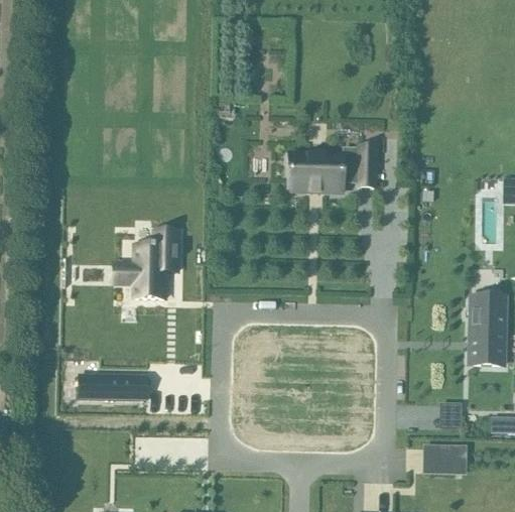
[(288,154),(287,189),(342,192),(342,181),(358,181),(357,186),(373,187),(374,146),(358,146),(358,161),(343,161),(343,155),(288,154)]
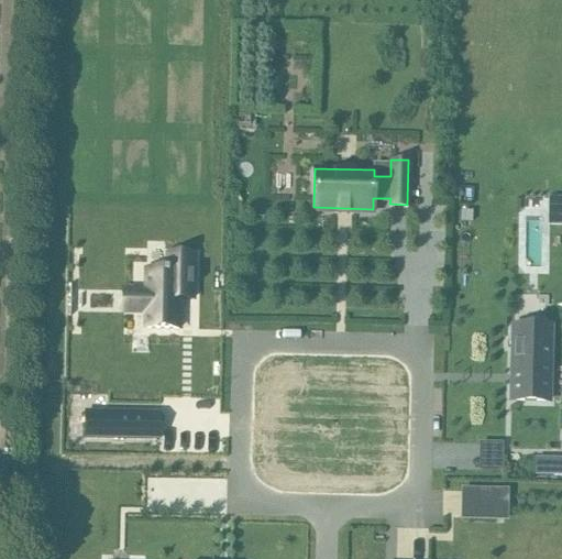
[(461,207),(461,219),(473,219),(473,207),(461,207)]
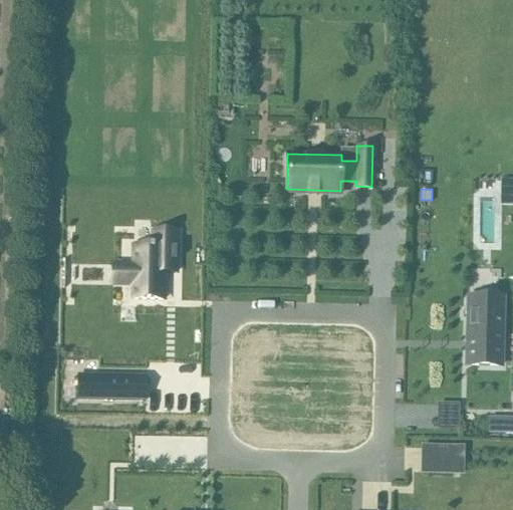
[(134,261),(125,261),(125,282),(134,282),(134,297),(166,297),(166,271),(177,271),(177,229),(154,229),(154,244),(134,244),(134,261)]
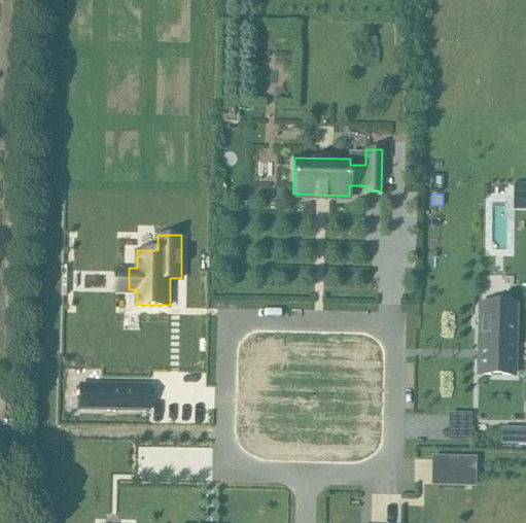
[(480,304),(479,372),(514,373),(515,304),(480,304)]
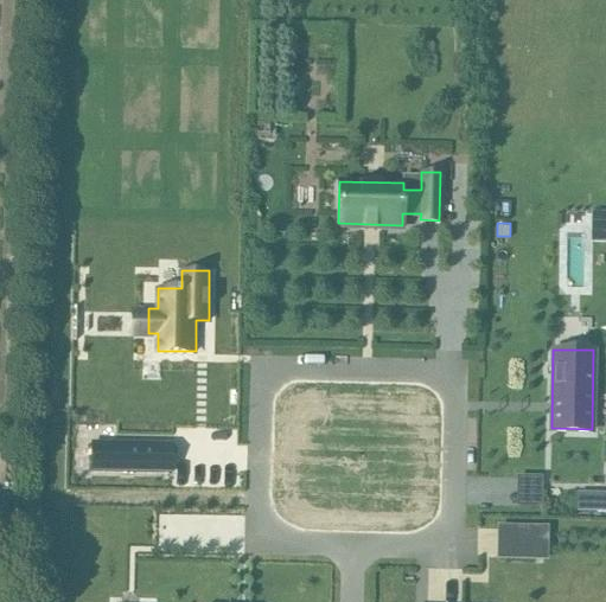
[(173,441),(91,440),(91,468),(173,469),(173,441)]
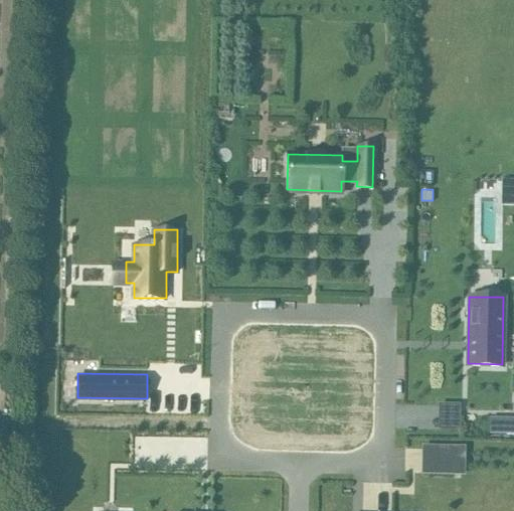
[(462,400),(440,400),(439,427),(461,427),(462,400)]
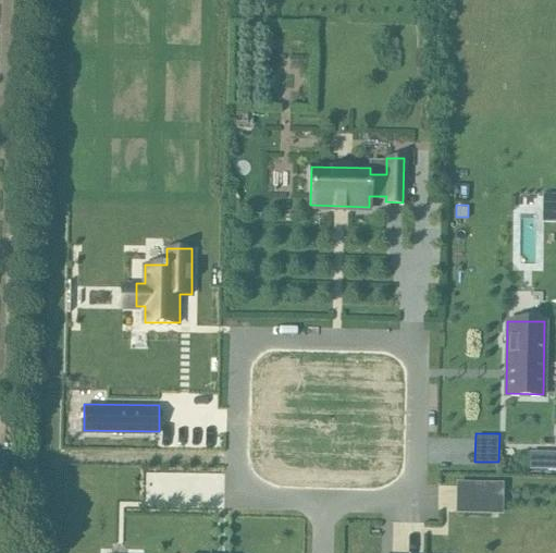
[(551,450),(529,450),(529,467),(551,467),(551,450)]
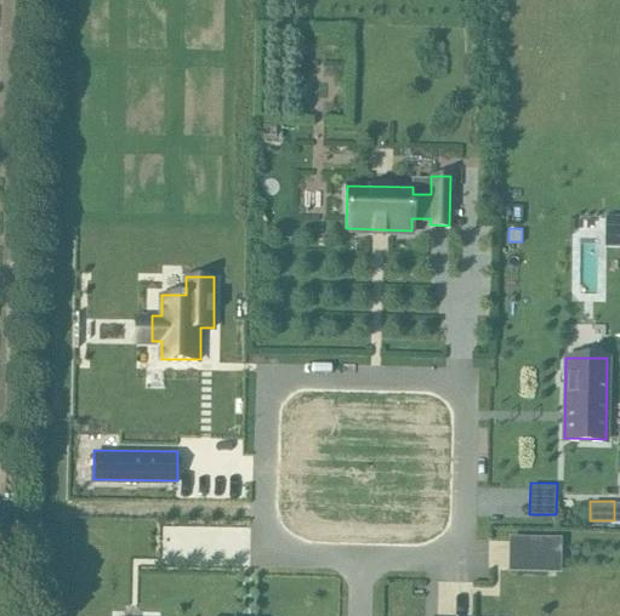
[(545,543),(544,569),(558,569),(558,545),(545,543)]
